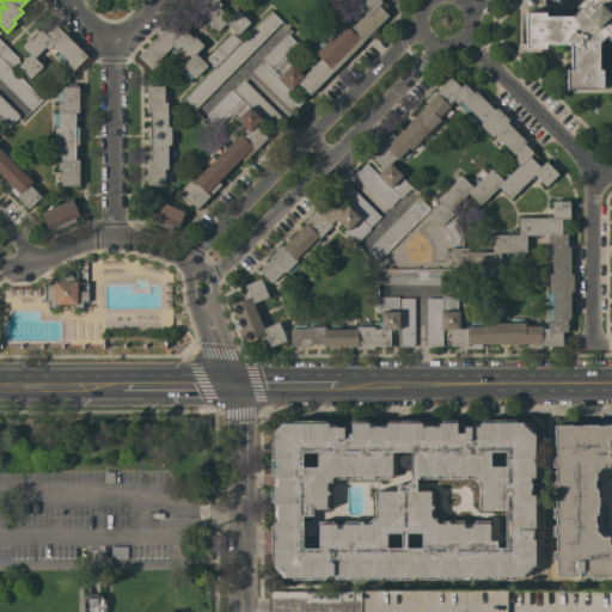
[(251,72),(263,60),(261,59),(286,34),(288,36),(288,35),(298,44),(288,54),(291,56),(287,61),(304,77),(320,59),(314,53),(316,51),(313,49),(322,40),(325,43),(344,24),(350,29),(366,13),(362,8),(365,6),(363,5),(361,8),(352,0),(216,0),(221,5),(218,7),(228,18),(237,10),(239,12),(242,10),(251,18),(249,22),(249,23),(238,35),(225,23),(218,31),(208,23),(210,20),(201,12),(204,7),(197,0),(380,0),(381,1),(378,5),(389,16),(362,42),(334,72),(332,72),(310,95),(298,83),(292,89),(304,101),(293,111),(293,110),(292,111),(251,72)]
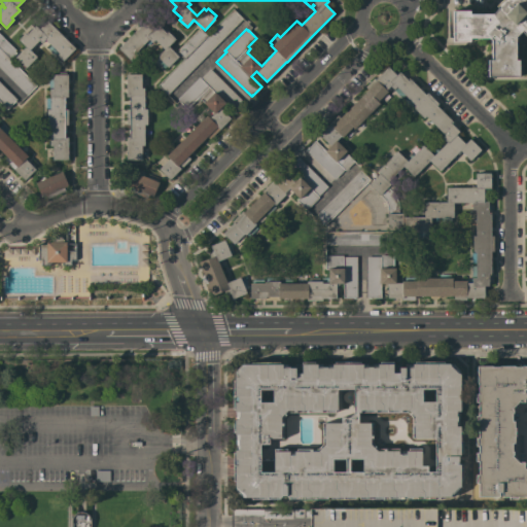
[(526,0),(526,33),(525,36),(520,31),(515,37),(515,60),(519,60),(519,76),(487,76),(487,60),(491,60),(491,39),(489,38),(469,38),(469,41),(453,41),(452,10),(469,10),(469,14),(492,13),(497,8),(495,6),(501,0),(526,0)]
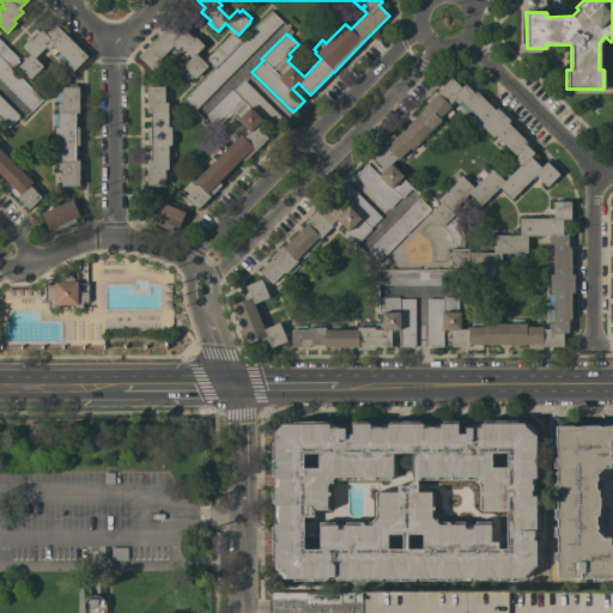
[(194,110),(183,99),(213,68),(206,61),(208,59),(207,58),(230,35),(231,36),(232,34),(241,41),(271,10),(283,22),(194,110)]
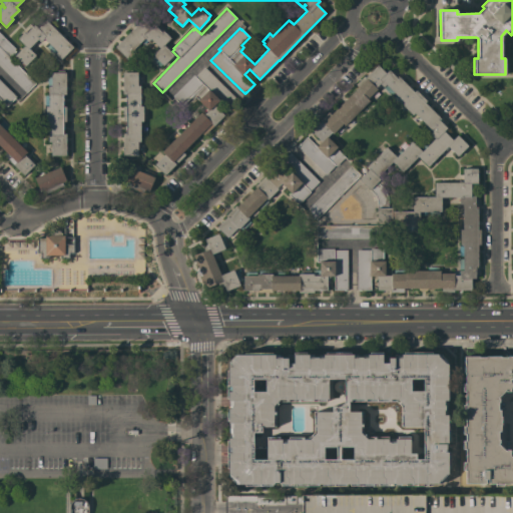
[(61,60),(55,54),(55,53),(52,53),(46,47),(49,44),(47,42),(45,45),(41,41),(40,42),(37,39),(28,48),(35,55),(25,66),(15,55),(24,45),(17,38),(23,32),(24,32),(25,31),(26,32),(34,25),(37,28),(45,19),(73,47),(61,60)]
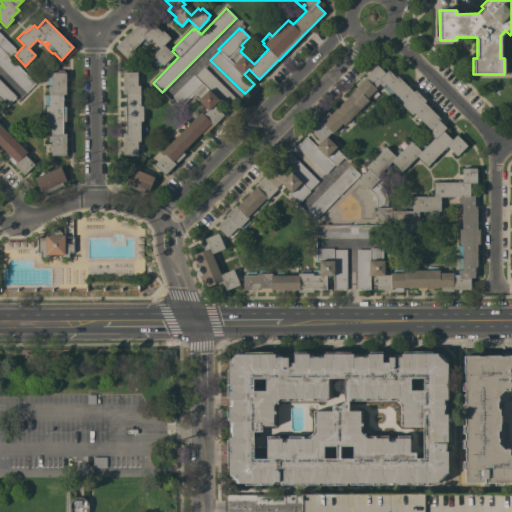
[(142,19),(150,27),(153,24),(161,32),(162,31),(163,32),(164,31),(170,38),(163,45),(173,55),(163,65),(161,64),(159,67),(151,59),(154,56),(152,55),(159,48),(150,39),(148,41),(145,38),(125,57),(115,47),(142,19)]
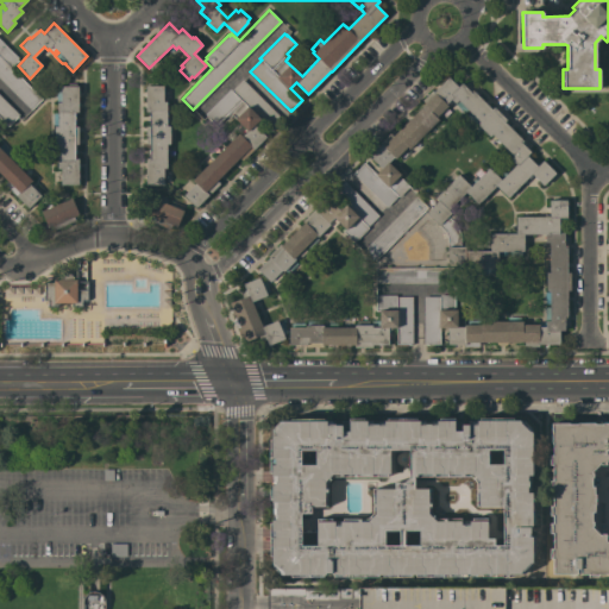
[(0,80),(0,39),(18,57),(17,58),(19,61),(12,69),(42,99),(31,111),(0,80)]
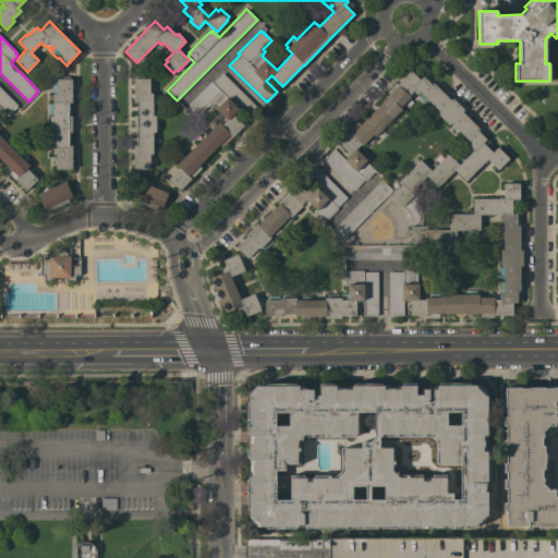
[(402,271),(402,270),(416,270),(416,284),(419,284),(419,300),(425,300),(425,298),(428,298),(428,293),(439,293),(439,298),(440,298),(440,294),(493,294),(493,299),(499,299),(499,294),(504,294),(504,289),(499,289),(499,282),(504,282),(504,266),(500,266),(500,250),(504,250),(504,222),(499,222),(499,215),(480,215),(480,230),(477,230),(477,234),(466,233),(466,231),(463,231),(463,234),(456,234),(456,246),(425,245),(425,242),(410,242),(410,218),(408,213),(390,195),(401,184),(398,182),(420,160),(427,168),(434,162),(436,165),(448,154),(456,161),(461,156),(464,159),(473,150),(468,145),(470,143),(450,123),(448,125),(437,113),(438,111),(437,110),(434,112),(427,106),(431,102),(428,100),(425,104),(417,96),(420,93),(420,92),(416,95),(413,91),(409,95),(410,97),(399,108),(401,109),(375,136),(373,134),(362,145),(360,144),(355,148),(366,159),(365,161),(375,171),(365,181),(364,180),(354,190),(323,159),(334,148),(343,159),(349,154),(338,143),(349,133),(347,131),(356,121),(360,124),(389,95),(386,92),(396,82),(397,84),(410,71),(420,80),(423,76),(431,84),(433,83),(450,100),(452,98),(463,110),(461,111),(478,129),(477,131),(486,138),(482,143),(492,153),(497,147),(509,158),(497,170),(487,159),(486,160),(487,161),(484,164),(483,162),(481,165),(483,166),(481,168),(480,167),(465,181),(455,170),(437,186),(426,176),(410,192),(413,195),(410,198),(417,206),(422,216),(422,227),(426,227),(426,229),(449,229),(449,214),(472,214),(472,198),(502,198),(502,183),(519,183),(519,199),(511,199),(511,214),(517,214),(517,225),(519,225),(519,250),(522,250),(522,266),(519,266),(519,291),(517,291),(517,302),(512,302),(512,315),(494,315),(494,317),(481,317),(481,313),(464,313),(464,314),(463,316),(461,317),(458,317),(456,316),(455,315),(455,313),(438,314),(438,317),(425,317),(425,315),(410,316),(410,303),(408,302),(407,301),(403,301),(403,315),(389,316),(389,315),(388,315),(388,271),(402,271)]
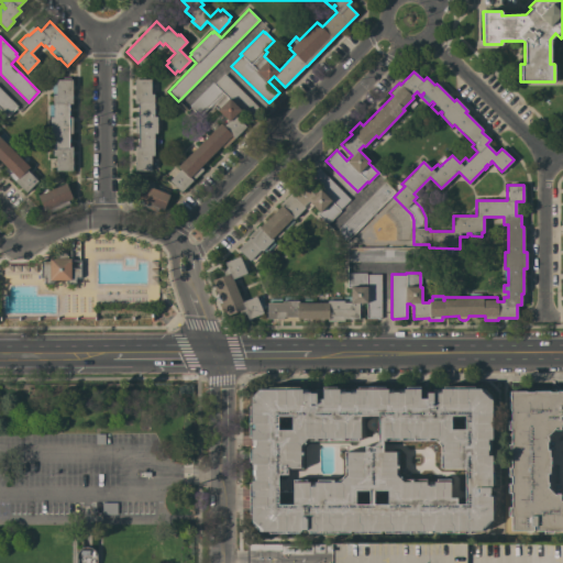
[(220,123),(223,127),(229,121),(214,107),(212,109),(210,106),(200,117),(189,106),(212,83),(213,84),(223,73),(262,110),(252,120),(242,111),(235,117),(245,127),(223,148),(221,146),(200,167),(203,169),(180,191),(169,180),(180,169),(177,166),(220,123)]
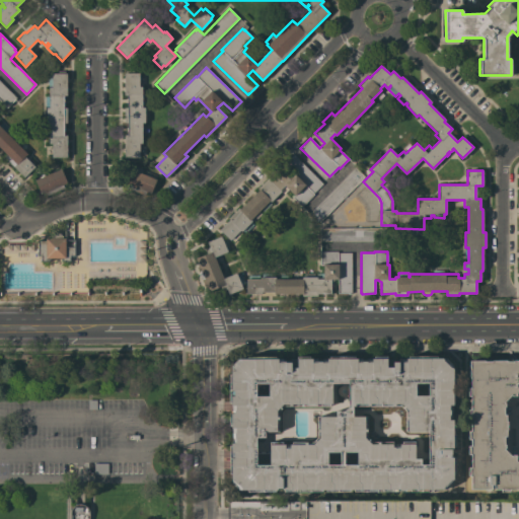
[(67,157),(52,157),(52,144),(49,144),(49,123),(46,123),(46,107),(49,107),(49,103),(45,103),(45,96),(49,96),(49,87),(52,87),(52,82),(48,82),(48,75),(52,75),(52,73),(58,73),(58,71),(65,71),(65,73),(66,73),(66,95),(63,95),(63,107),(66,107),(66,123),(64,123),(64,135),(67,135),(67,157)]
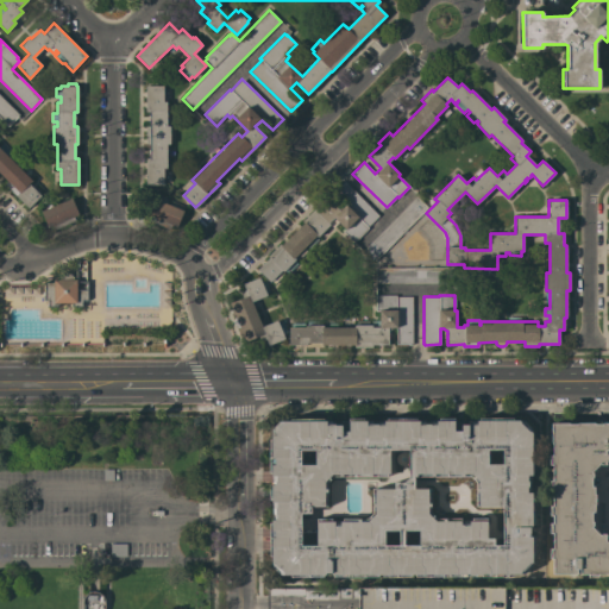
[(145,158),(149,158),(149,144),(146,144),(146,126),(149,126),(149,112),(145,112),(145,86),(163,86),(163,102),(167,102),(167,126),(170,126),(170,144),(167,144),(167,168),(163,168),(163,184),(145,184),(145,158)]
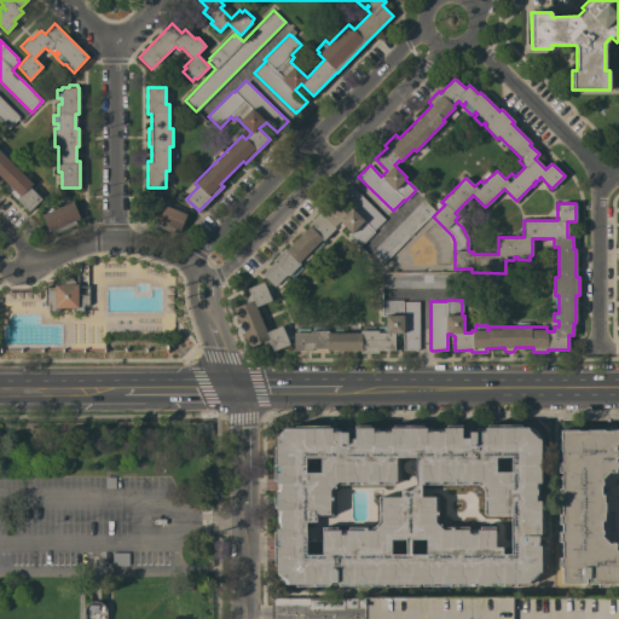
[(0,98),(19,117),(9,128),(0,120),(0,151),(33,184),(29,187),(41,198),(29,210),(5,187),(7,184),(0,177),(0,98)]
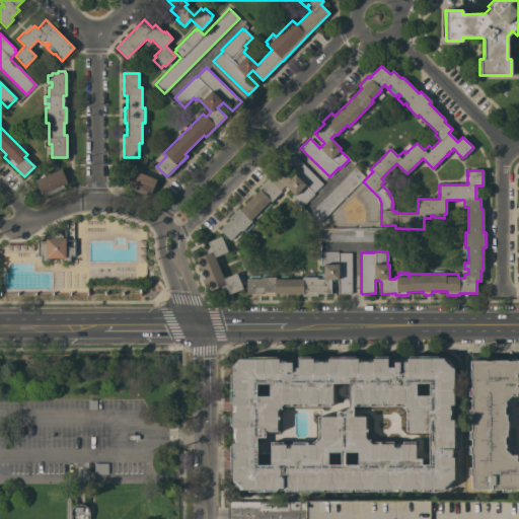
[(322,183),(313,194),(314,195),(301,207),(292,198),(294,195),(288,190),(284,194),(281,192),(271,202),(269,201),(249,220),(253,224),(245,233),(242,230),(241,231),(240,230),(239,231),(241,233),(234,241),(231,239),(230,240),(219,230),(229,220),(228,219),(238,208),(240,209),(258,191),(257,189),(268,178),(270,179),(294,155),(322,183)]
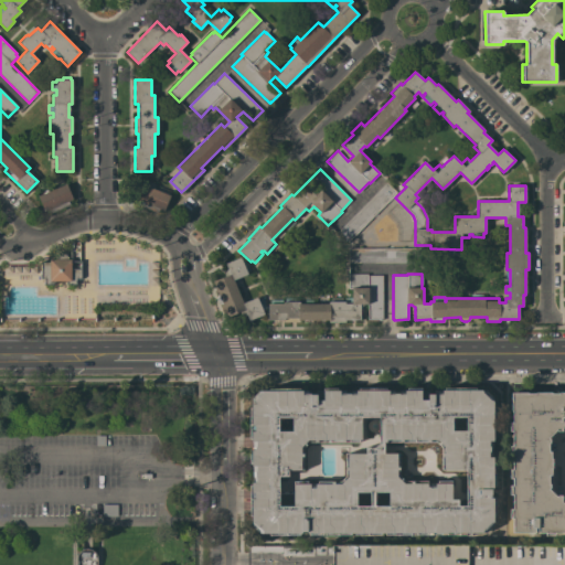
[(169,195),(170,195),(163,211),(159,209),(158,213),(140,205),(142,202),(136,199),(141,183),(142,184),(145,180),(170,191),(169,195)]
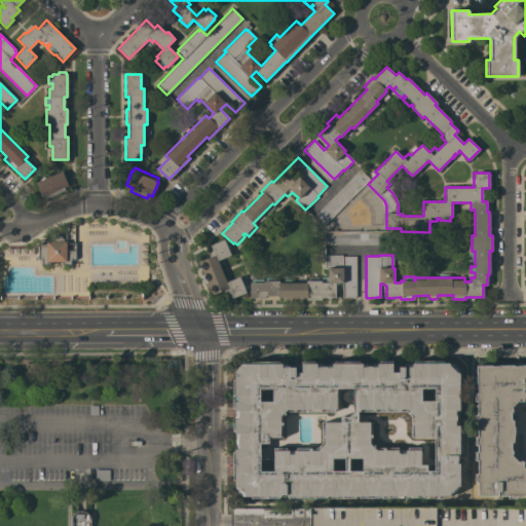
[(323,227),(312,218),(360,170),(369,179),(323,227)]
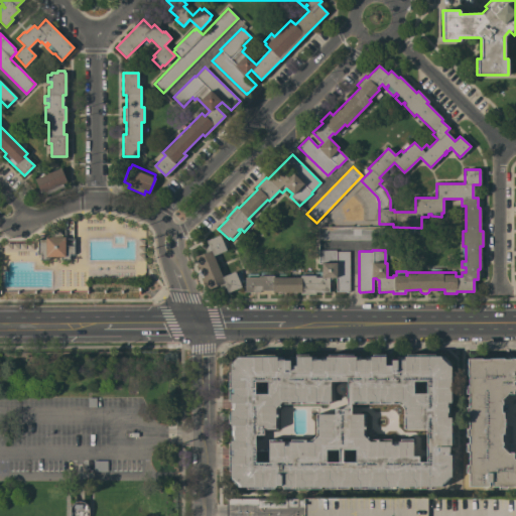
[(60,168),(67,181),(62,183),(63,187),(46,195),(44,190),(40,192),(34,178),(60,168)]
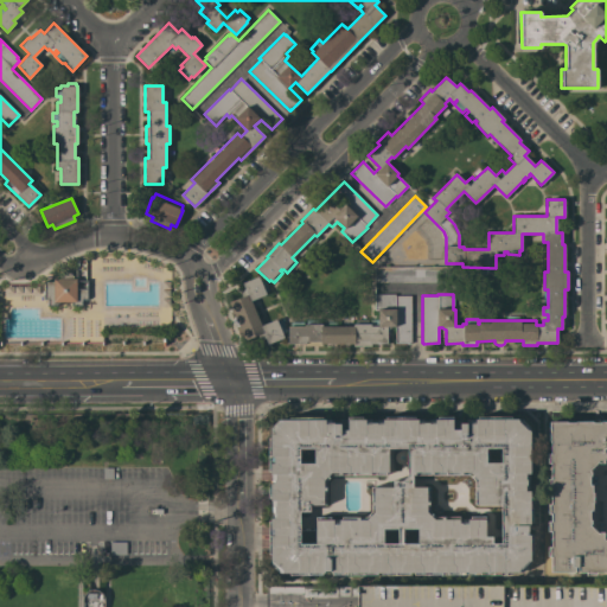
[(453,266),(453,282),(374,282),(374,267),(453,266)]
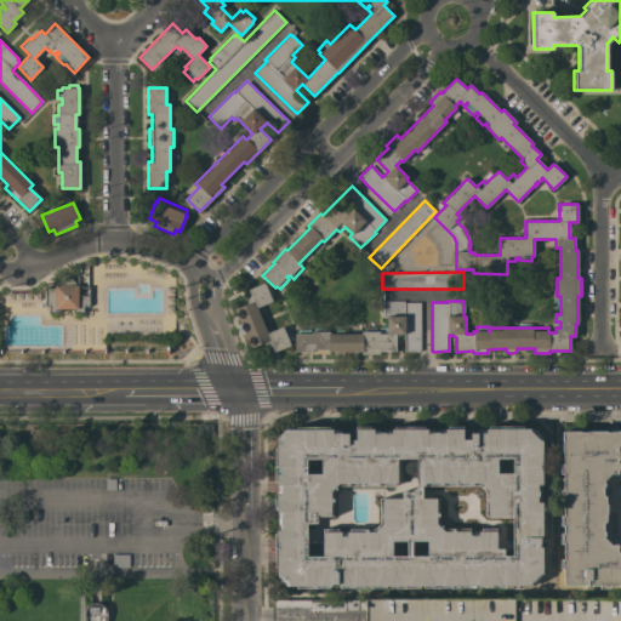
[(45,290),(45,288),(55,286),(55,285),(58,285),(58,284),(60,280),(61,279),(63,278),(67,278),(69,278),(72,279),(74,281),(75,285),(78,285),(78,295),(89,295),(89,306),(84,307),(84,313),(73,313),(73,309),(64,309),(60,309),(60,313),(49,313),(49,307),(45,307),(45,290)]
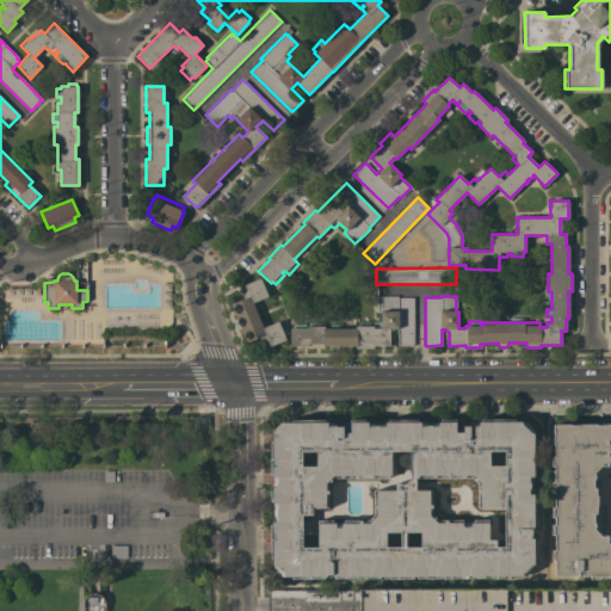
[(263,327),(278,321),(285,339),(270,346),(265,334),(246,343),(241,328),(239,328),(236,327),(235,325),(234,322),(234,320),(235,319),(236,318),(230,304),(244,298),(242,296),(244,292),(245,291),(246,291),(244,285),(259,278),(261,283),(265,281),(271,292),(266,295),(267,296),(253,302),(263,327)]
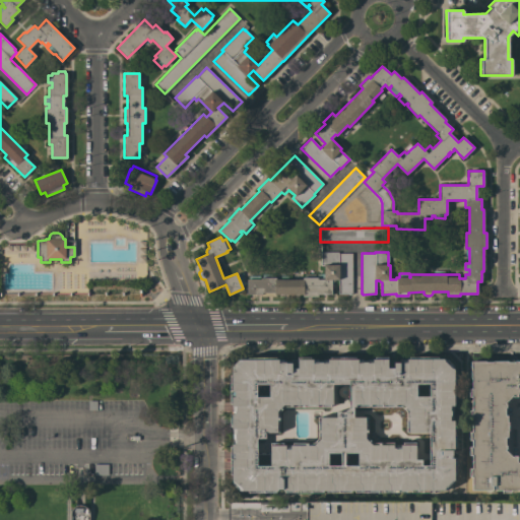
[(351,294),(338,294),(338,280),(334,280),(334,281),(333,282),(332,282),(331,282),(331,295),(318,295),(318,297),(303,297),(303,295),(275,295),(275,297),(261,297),(261,295),(247,295),(247,279),(261,279),(261,277),(275,277),(275,279),(303,279),(303,277),(305,277),(305,273),(315,273),(315,277),(317,277),(317,273),(324,273),(324,266),(320,266),(320,252),(338,252),(338,253),(351,253),(351,294)]
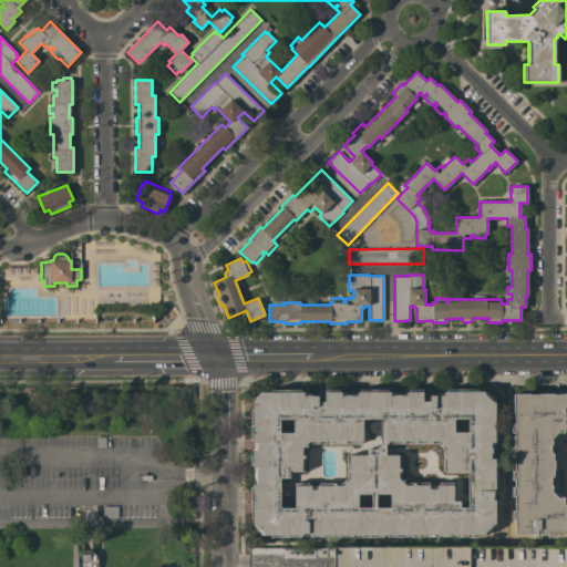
[(449,534),(443,534),(443,537),(418,537),(418,534),(412,534),(412,536),(388,537),(388,535),(382,535),(382,537),(357,537),(357,535),(351,535),(351,537),(327,537),(327,535),(323,535),(323,537),(311,537),(311,535),(308,535),(308,533),(302,533),(302,535),(300,535),(300,537),(270,537),(270,535),(261,535),(261,534),(254,527),(253,527),(253,517),(250,517),(250,486),(253,486),(253,484),(256,484),(256,467),(253,467),(253,465),(250,465),(250,451),(256,451),(256,443),(253,443),(253,440),(250,440),(250,409),(253,409),(253,402),(264,392),(270,392),(270,390),(301,390),(301,392),(303,392),(303,395),(309,395),(309,392),(311,392),(311,395),(318,395),(318,392),(325,392),(325,390),(339,390),(339,392),(341,392),(341,395),(347,395),(347,394),(352,394),(352,397),(357,397),(357,391),(360,391),(360,390),(388,389),(388,391),(390,391),(390,395),(395,395),(395,394),(401,394),(401,395),(406,395),(406,391),(409,391),(409,390),(423,389),(423,393),(429,393),(429,395),(435,395),(435,394),(439,394),(439,395),(443,395),(443,391),(446,391),(446,390),(477,390),(477,391),(483,391),(494,402),(494,409),(496,409),(496,440),(494,440),(494,443),(495,443),(495,447),(495,461),(497,461),(497,487),(495,487),(495,491),(493,491),(493,500),(497,500),(497,516),(495,516),(495,523),(494,524),(495,525),(491,531),(490,529),(484,534),(477,534),(477,536),(449,537),(449,534)]
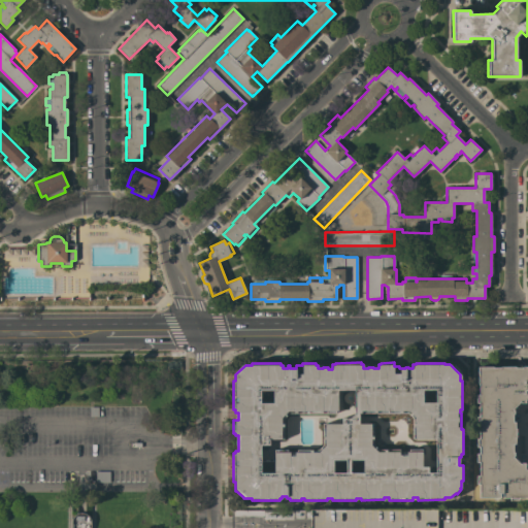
[(527,497),(518,498),(518,500),(509,500),(509,497),(502,498),(502,493),(500,493),(500,497),(479,498),(479,484),(476,484),(476,475),(479,475),(479,462),(476,462),(476,454),(479,454),(479,447),(476,447),(476,438),(479,438),(479,425),(476,425),(476,417),(479,417),(479,402),(476,402),(476,395),(479,395),(479,384),(477,384),(477,367),(493,366),(493,367),(500,367),(515,366),(515,368),(522,367),(527,366),(527,497)]
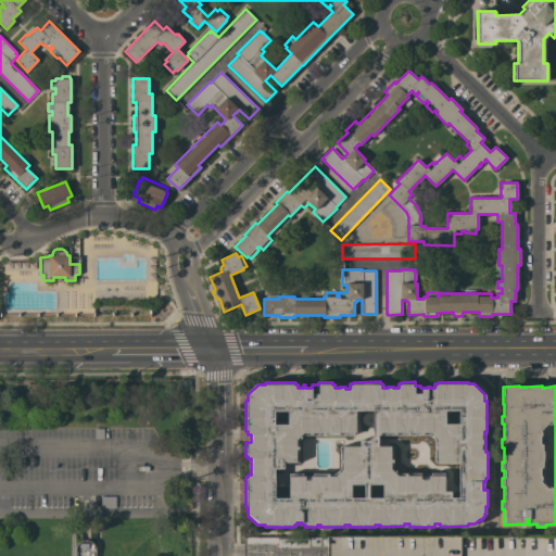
[(95,439),(95,428),(103,428),(103,439),(95,439)]
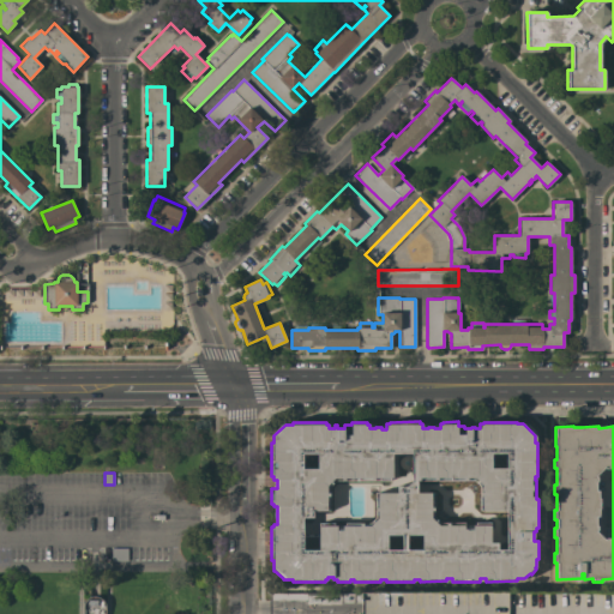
[(127,548),(127,561),(112,561),(112,548),(127,548)]
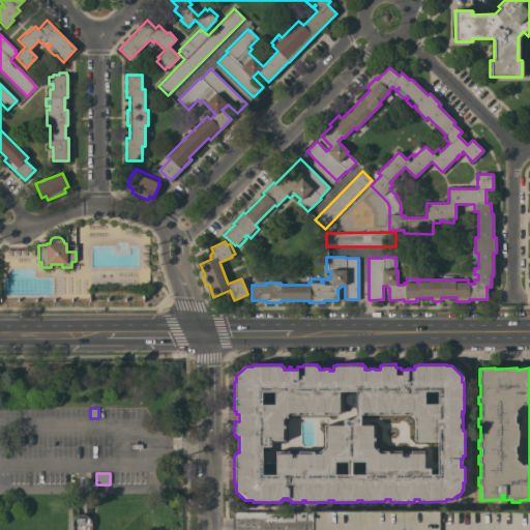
[(311,529),(311,512),(529,511),(529,529),(311,529)]
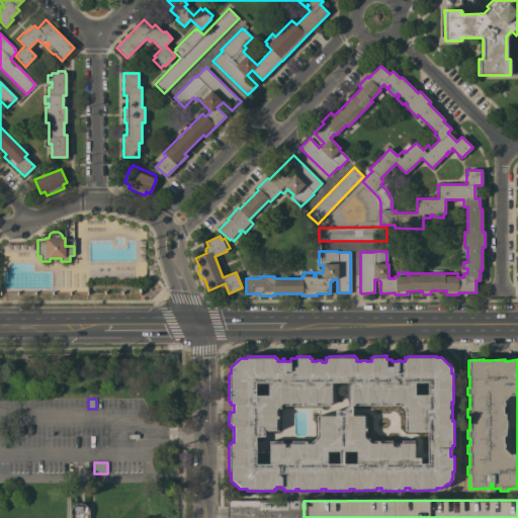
[(68,517),(69,511),(70,507),(72,505),(74,504),(78,503),(80,503),(82,504),(83,504),(85,506),(87,509),(87,512),(87,517),(68,517)]
